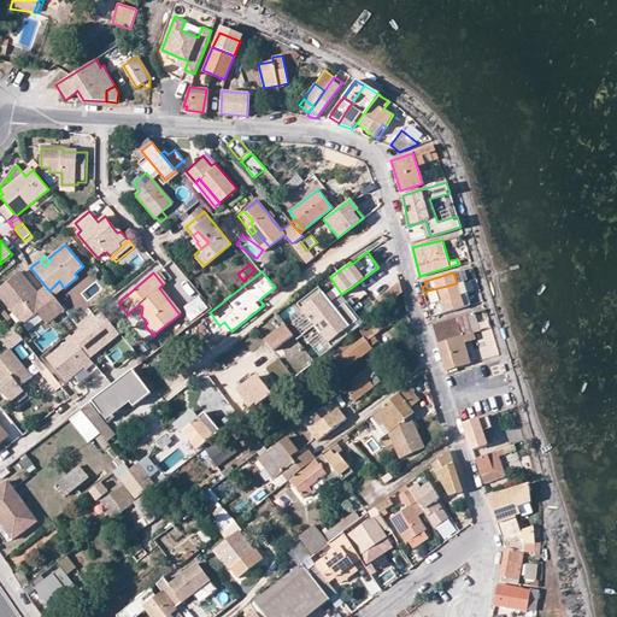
[(37,294),(34,298),(30,293),(34,289),(21,274),(0,289),(0,298),(22,327),(39,313),(47,324),(64,310),(54,297),(50,291),(47,288),(37,294)]
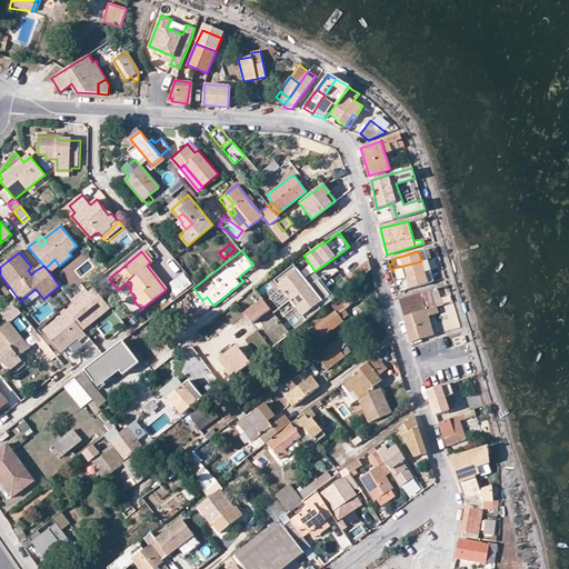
[(179,295),(193,283),(171,257),(157,268),(179,295)]
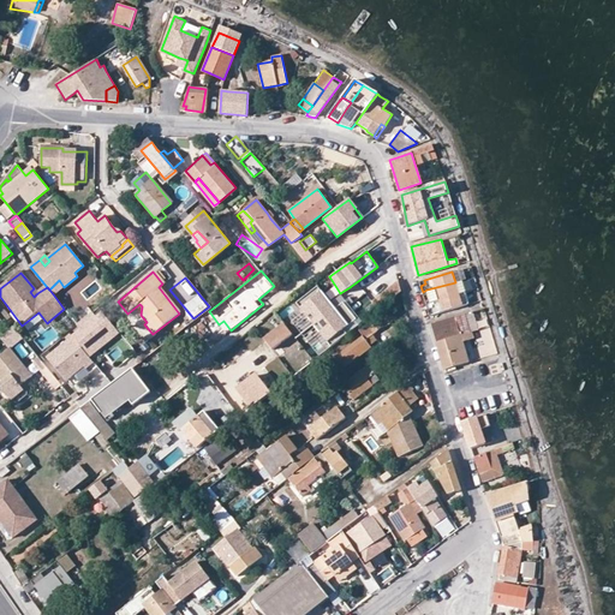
[(371,300),(377,309),(400,291),(398,279),(371,300)]
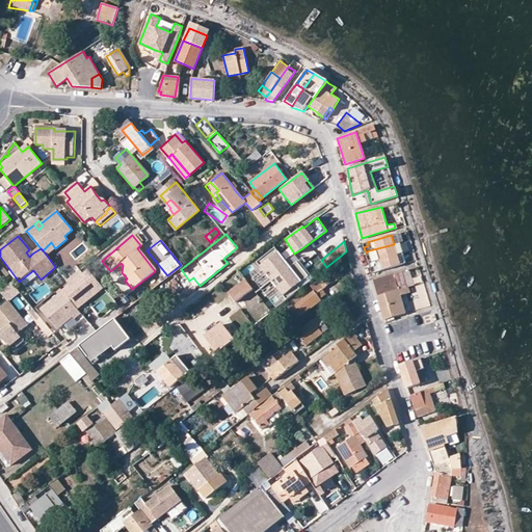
[(55,248),(51,242),(43,250),(47,256),(55,248)]
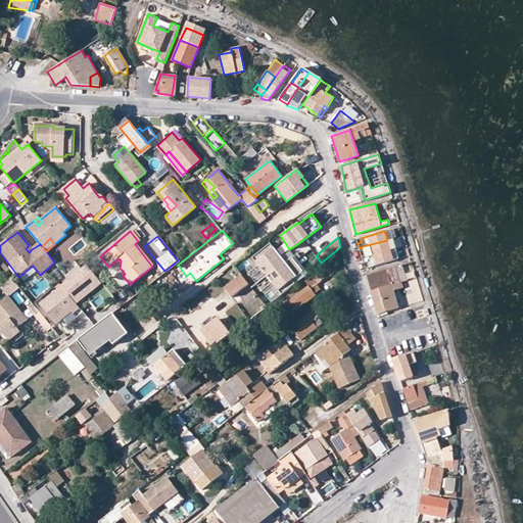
[(390,250),(395,248),(392,239),(387,240),(390,250)]
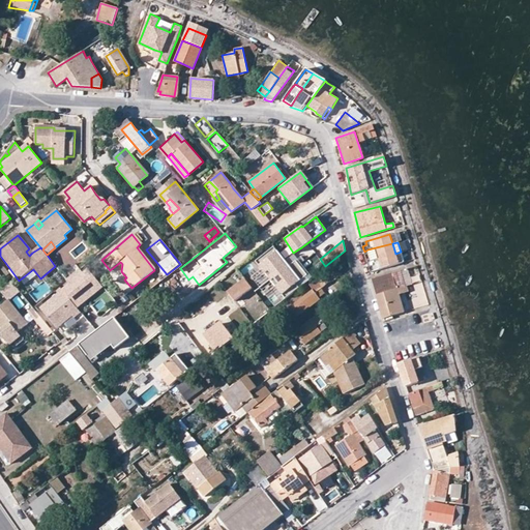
[(395,254),(392,243),(367,249),(369,253),(365,255),(367,262),(371,260),(395,254)]
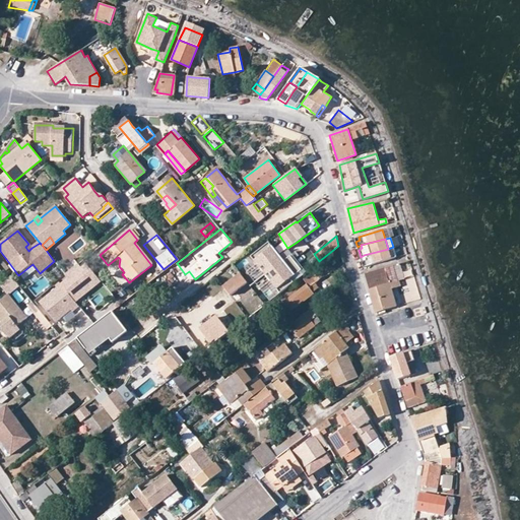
[(302,240),(290,247),(299,262),(311,256),(302,240)]
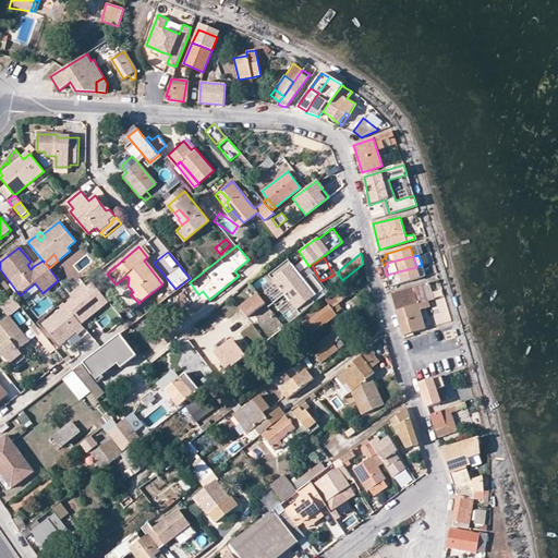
[(302,282),(286,261),(267,274),(300,315),(316,303),(312,298),(322,290),(311,276),(302,282)]
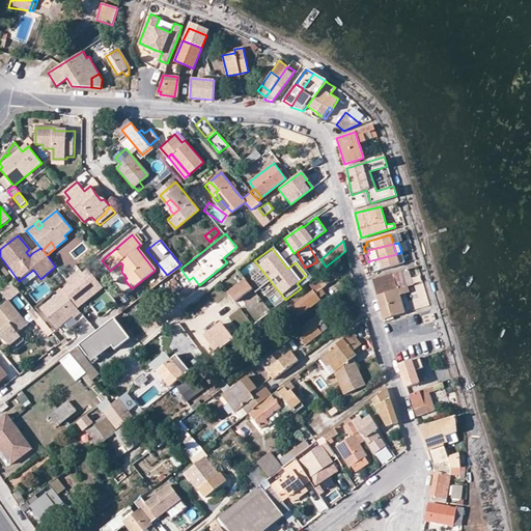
[(399,263),(396,254),(371,260),(373,264),(369,266),(370,271),(399,263)]
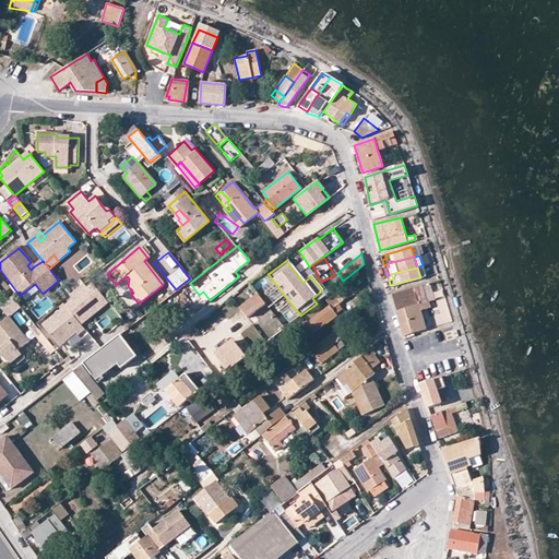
[(325,300),(329,305),(297,330),(305,341),(336,314),(335,313),(341,308),(339,304),(358,287),(353,280),(325,300)]
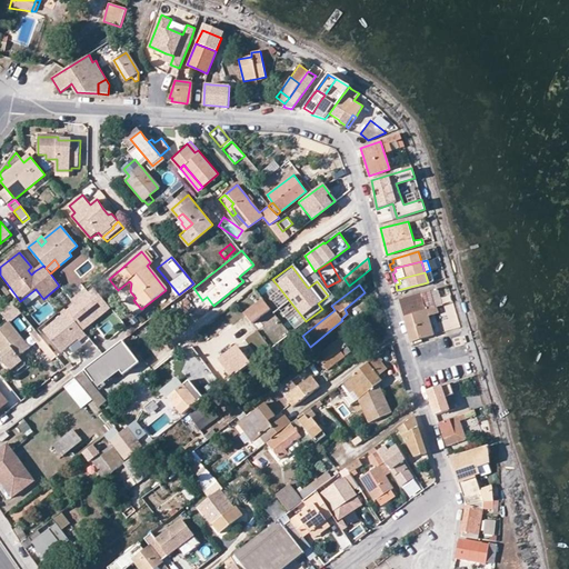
[(441,306),(438,288),(429,291),(433,307),(435,307),(441,306)]
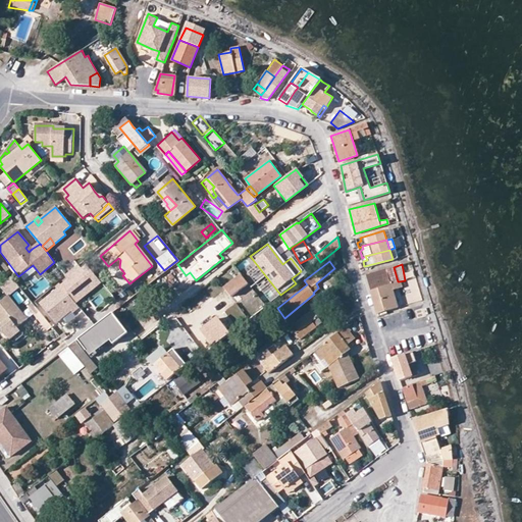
[(60,285),(39,304),(56,325),(72,312),(73,314),(80,309),(74,303),(81,297),(79,294),(97,278),(87,266),(61,286),(60,285)]
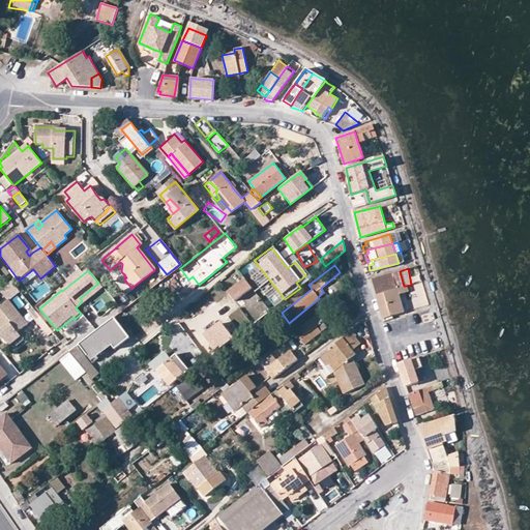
[(372,278),(376,295),(398,289),(404,286),(400,271),(372,278)]
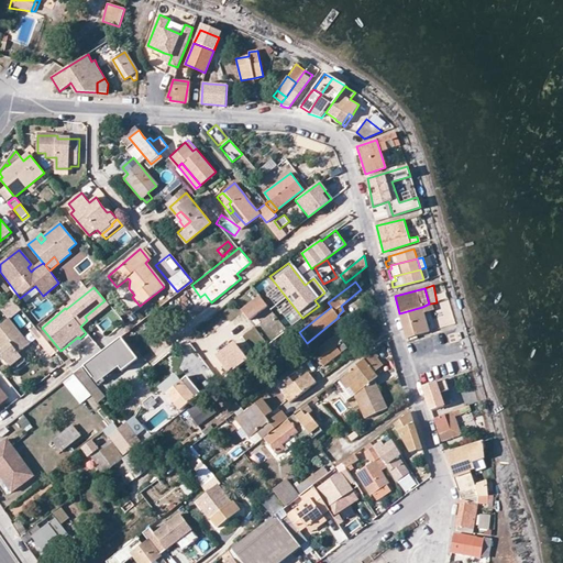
[(208,306),(211,302),(205,294),(200,297),(208,306)]
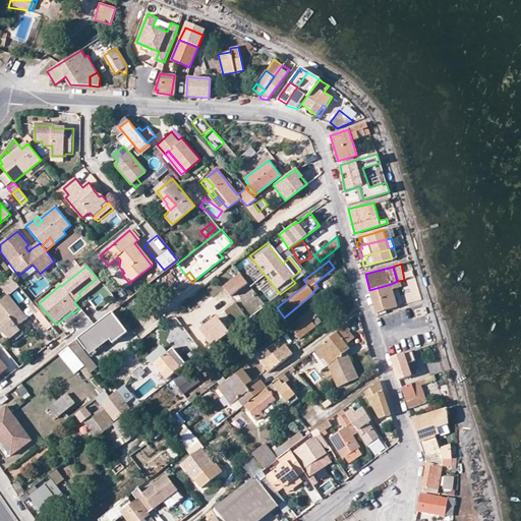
[(247,282),(240,274),(224,288),(230,296),(247,282)]
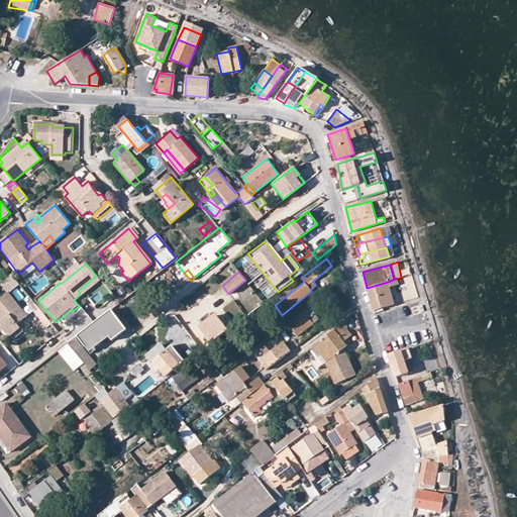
[(248,283),(263,299),(274,290),(261,274),(248,283)]
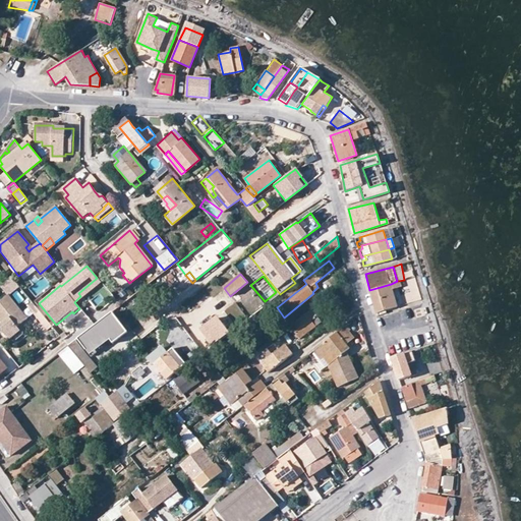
[(0,286),(6,295),(8,295),(18,287),(11,278),(0,286)]
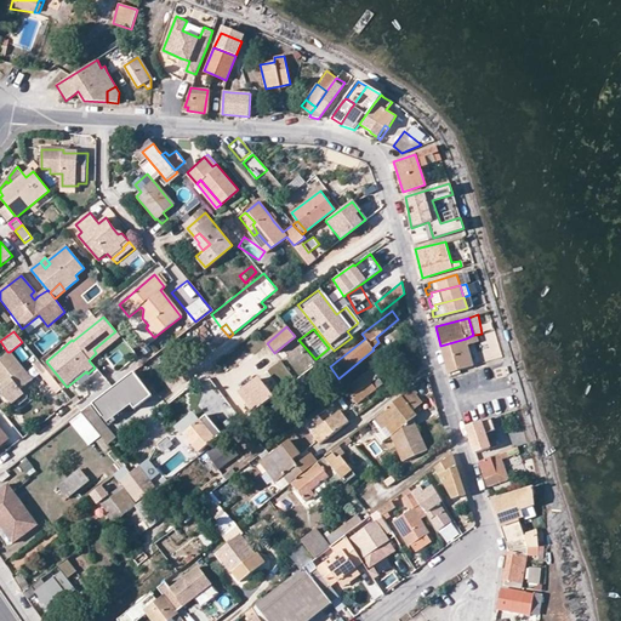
[(473,335),(466,339),(440,346),(448,372),(473,364),(467,345),(476,342),(474,335),(473,335)]
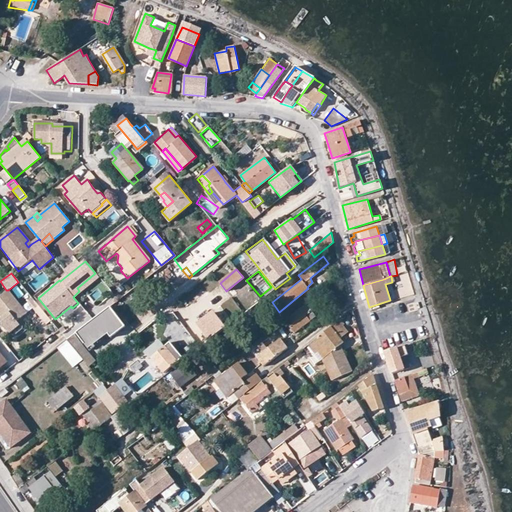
[(6,290),(0,294),(0,316),(1,317),(0,317),(0,324),(7,333),(11,330),(18,325),(13,319),(17,316),(19,319),(26,313),(8,290),(6,290)]
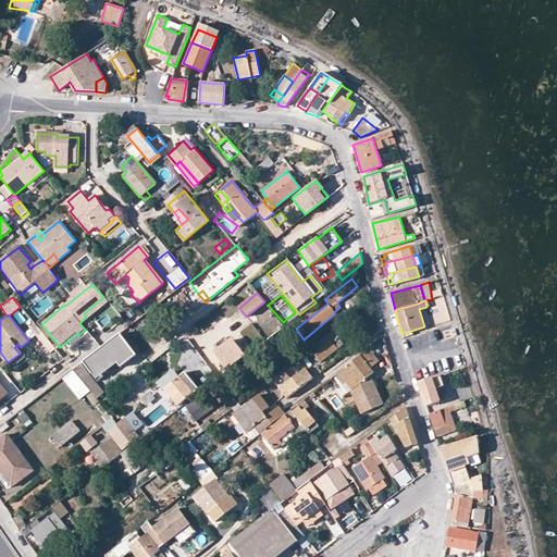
[(337,337),(332,330),(309,348),(320,361),(336,348),(332,342),(337,337)]
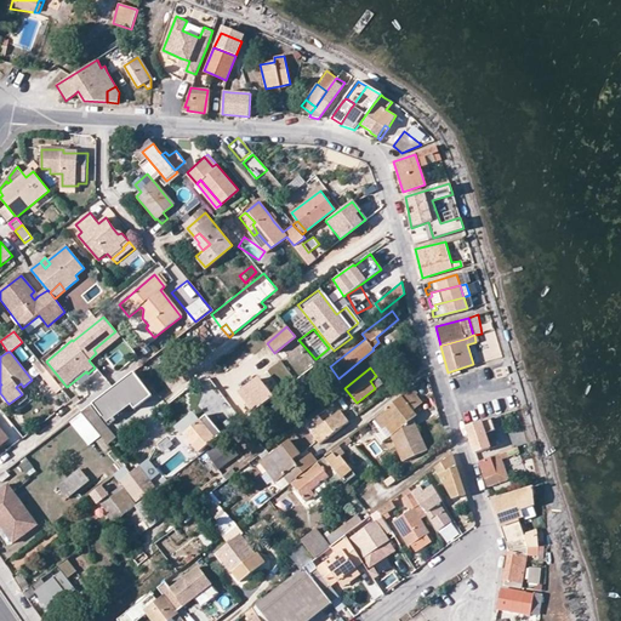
[(151,397),(131,374),(113,388),(91,405),(101,419),(118,405),(125,400),(134,410),(151,397)]
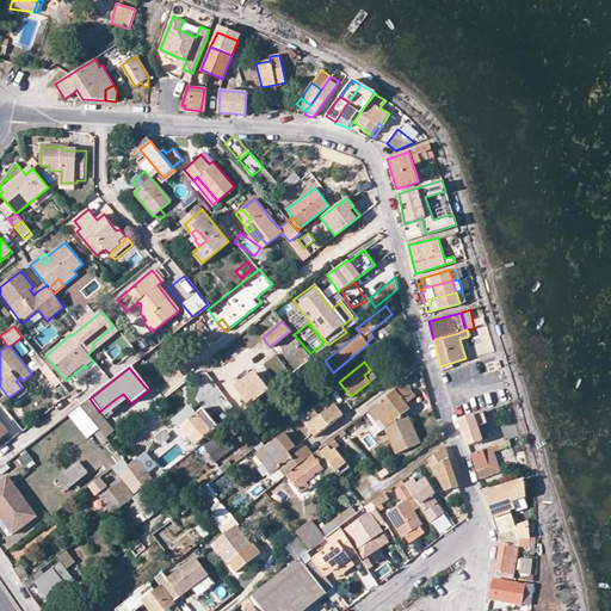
[(364,375),(369,382),(375,377),(370,370),(364,375)]
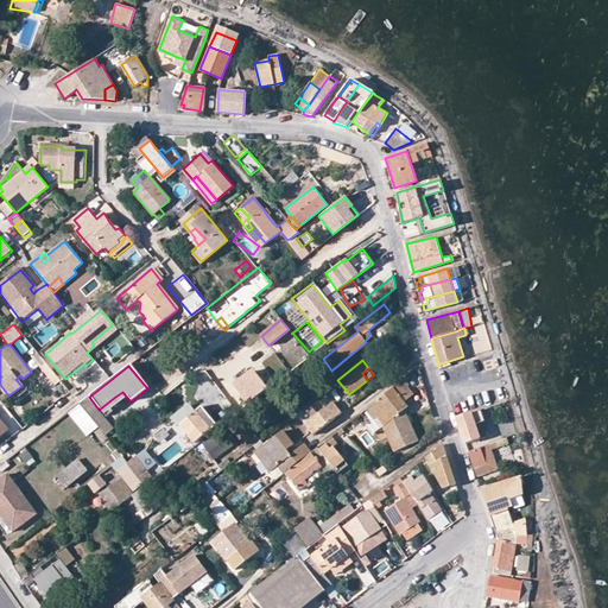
[(249,371),(232,384),(246,403),(263,391),(249,371)]
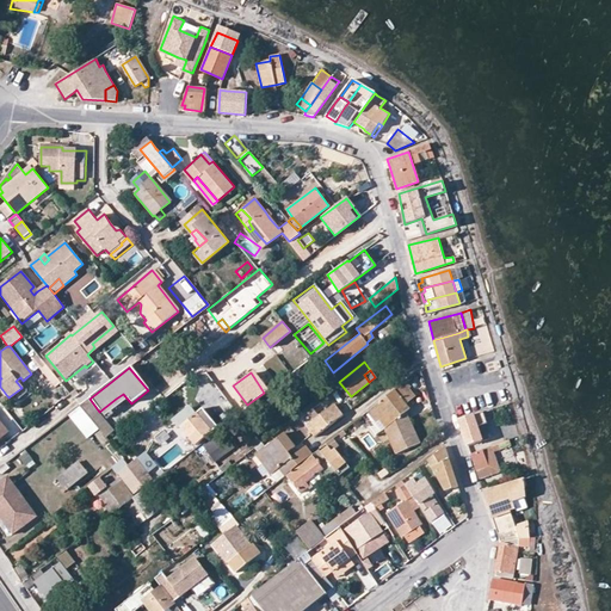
[(13,394),(18,400),(26,394),(26,384),(23,381),(20,377),(16,381),(22,388),(13,394)]
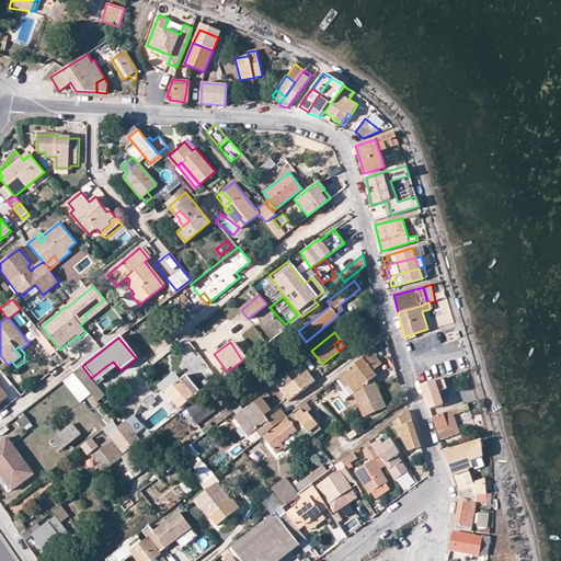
[(380,365),(370,352),(338,377),(344,387),(347,386),(354,393),(352,395),(364,418),(386,405),(375,385),(373,386),(369,380),(371,379),(376,377),(371,371),(380,365)]
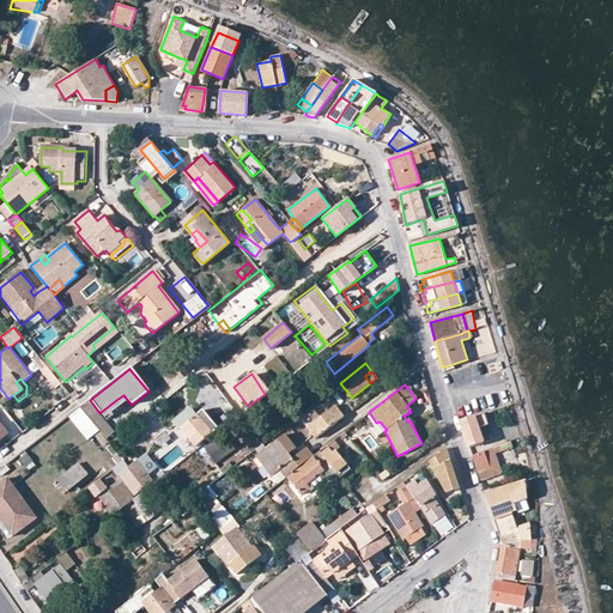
[(345,417),(335,405),(320,416),(315,408),(323,401),(321,398),(307,410),(315,419),(307,425),(317,438),(345,417)]
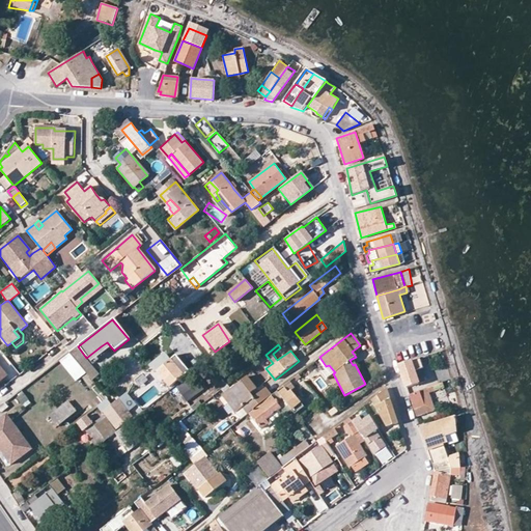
[(86,358),(91,364),(106,354),(101,346),(86,358)]
